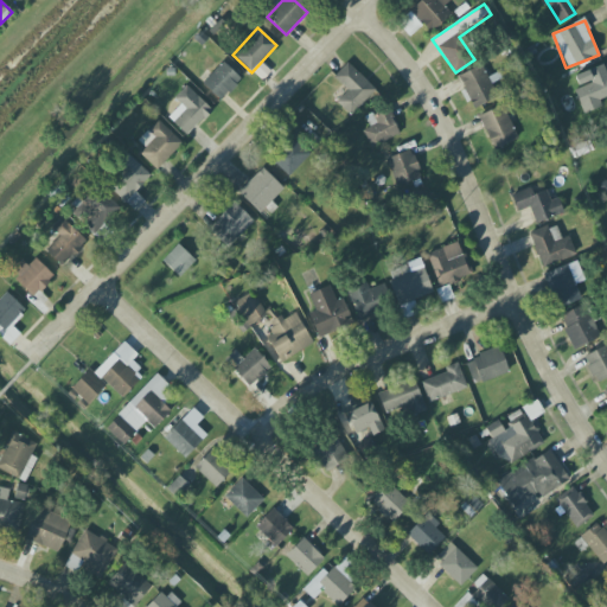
[(242,80),(223,62),(202,83),(221,101),(242,80)]
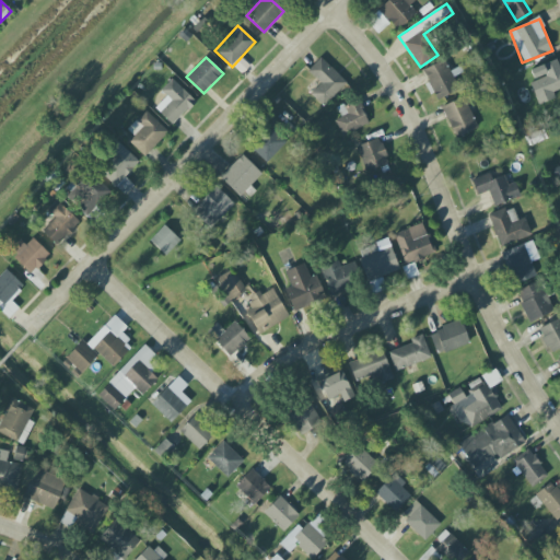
[(307,71),(321,83),(311,94),(324,107),(347,82),(321,58),(307,71)]
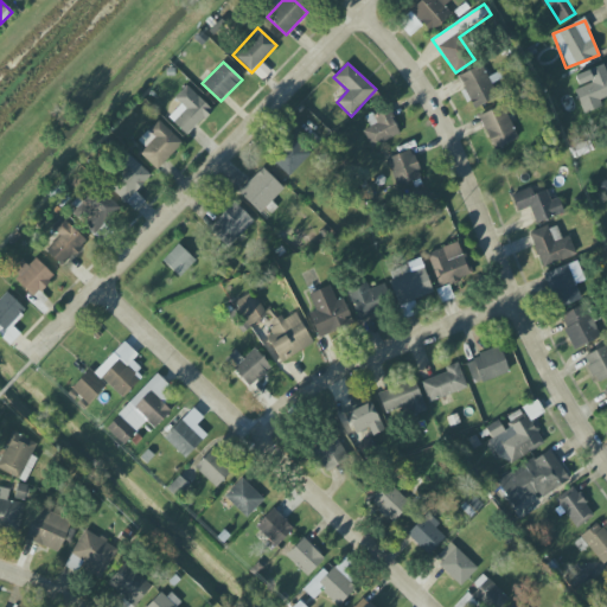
[(458,77),(474,109),(498,96),(480,64),(458,77)]
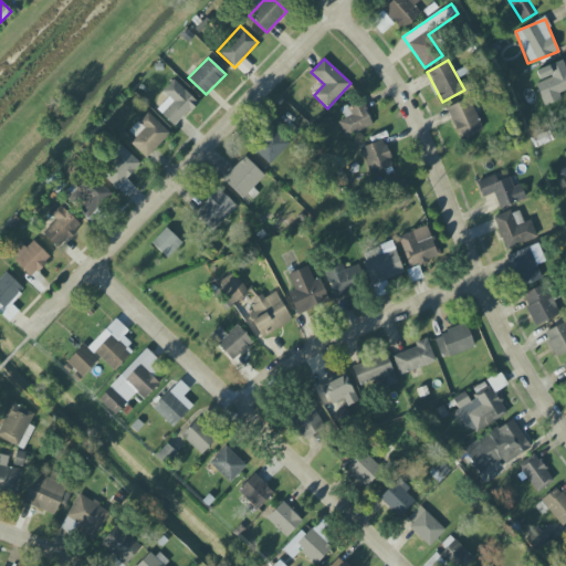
[(565,95),(565,71),(562,61),(535,71),(540,82),(535,84),(544,105),(565,95)]
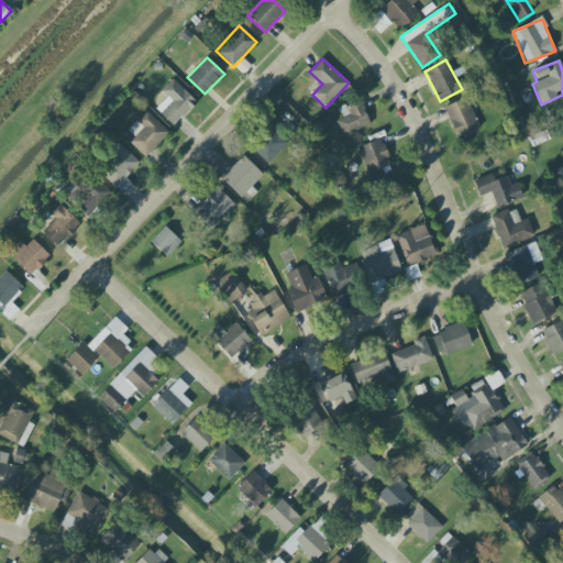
[(196,102),(173,79),(162,91),(167,97),(156,109),(174,127),(196,102)]
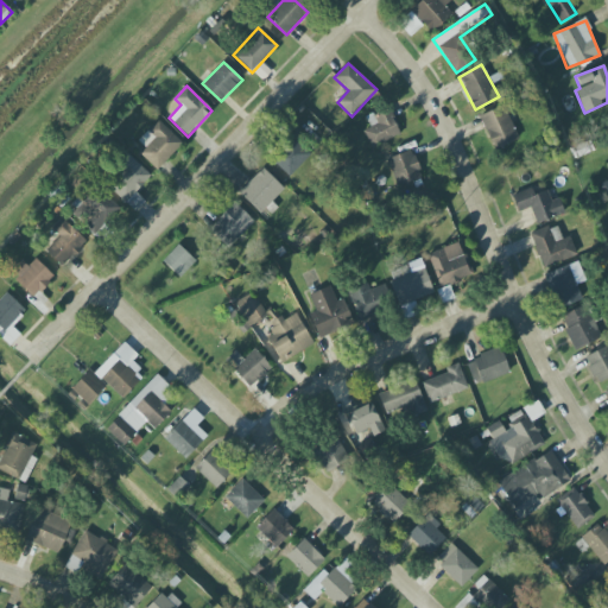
[(479,115),(494,150),(519,139),(505,105),(479,115)]
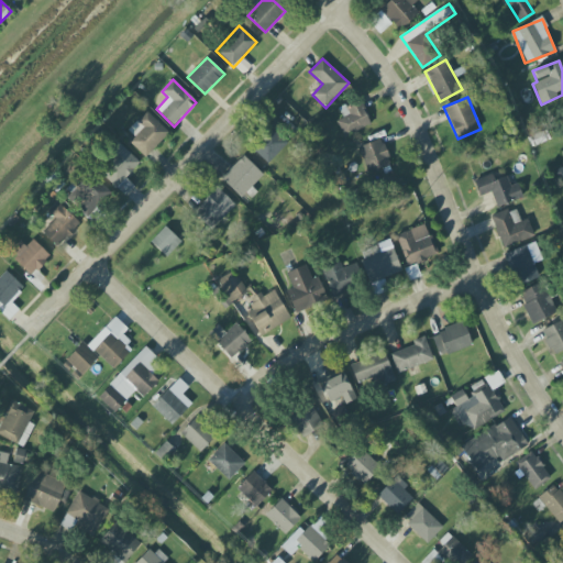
[(373,123),(361,100),(339,111),(343,118),(335,121),(343,138),(373,123)]
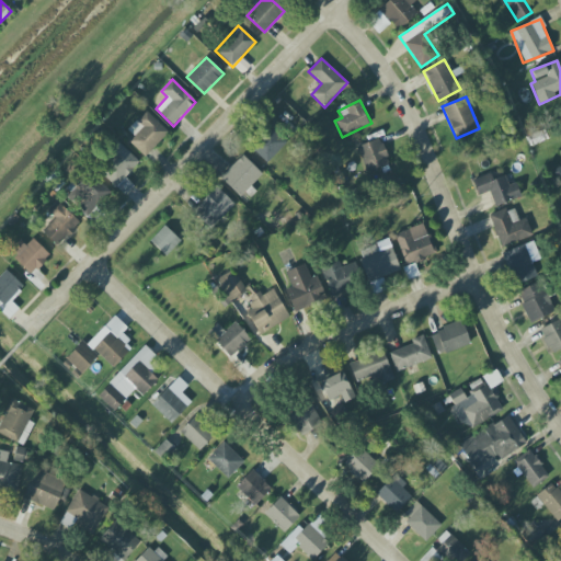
[(169,133),(146,111),(124,134),(146,156),(169,133)]
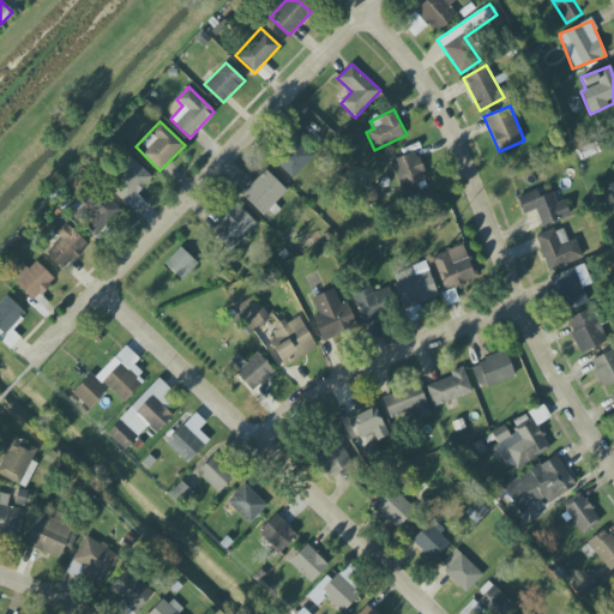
[(278,164),(293,179),(313,156),(299,143),(278,164)]
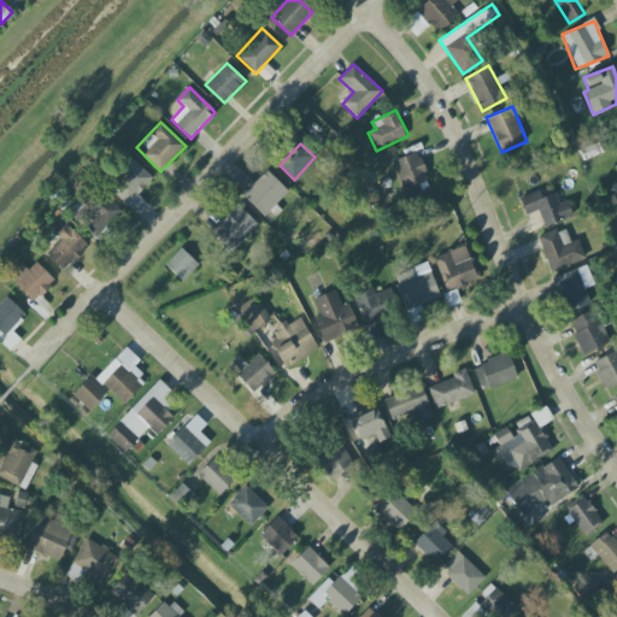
[(393,162),(404,191),(429,180),(417,152),(393,162)]
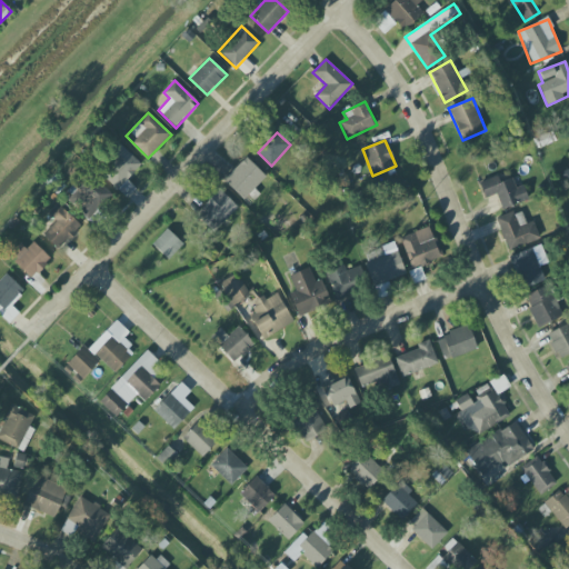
[(101,175),(118,190),(137,171),(119,155),(101,175)]
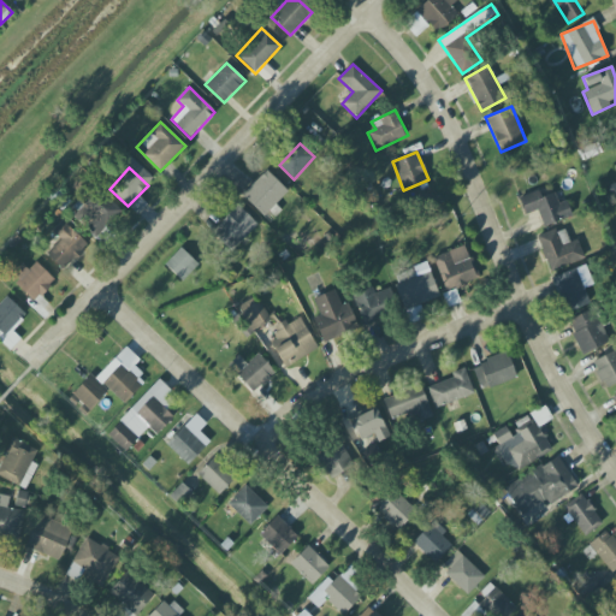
[(242,195),(264,217),(289,193),(267,171),(242,195)]
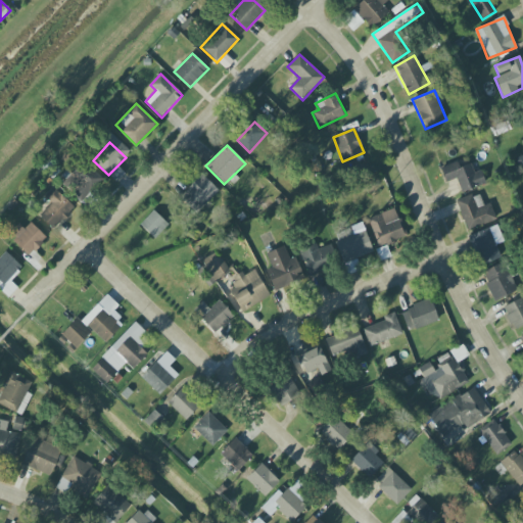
[(462,193),(486,184),(481,171),(474,174),(470,163),(465,165),(463,159),(439,168),(445,183),(457,179),(462,193)]
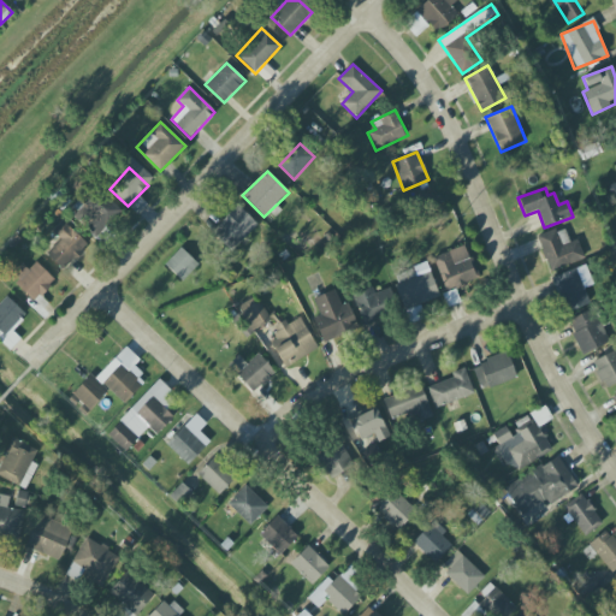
[(122,214),(107,196),(98,203),(93,197),(73,213),(93,237),(122,214)]
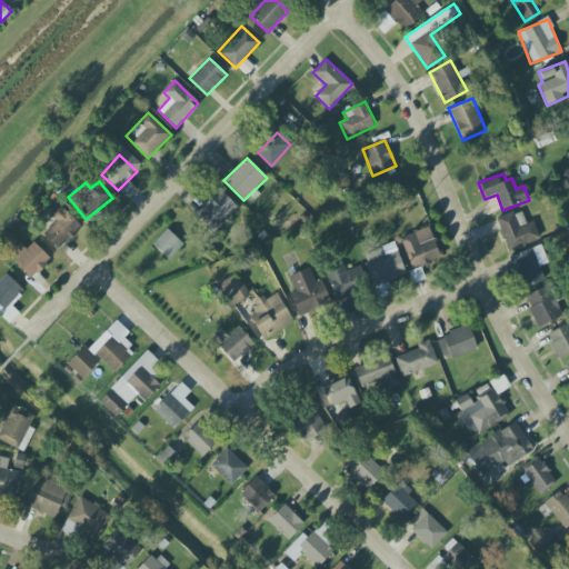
[(238,207),(218,190),(195,217),(213,233),(238,207)]
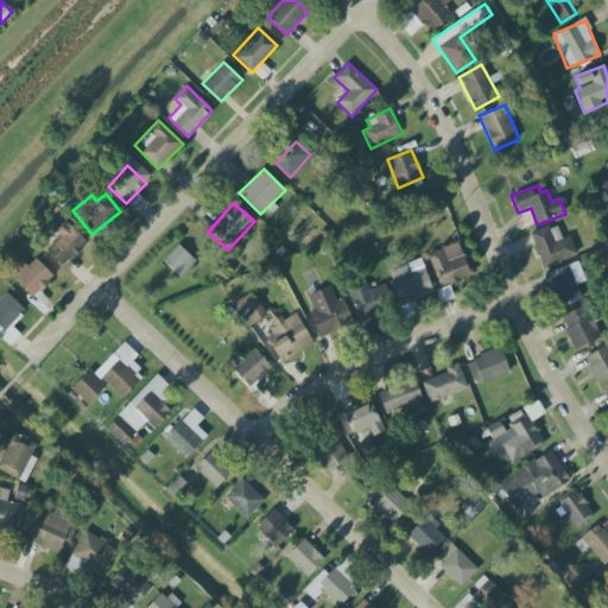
[(52,229),(59,238),(45,249),(62,267),(87,244),(64,219),(52,229)]
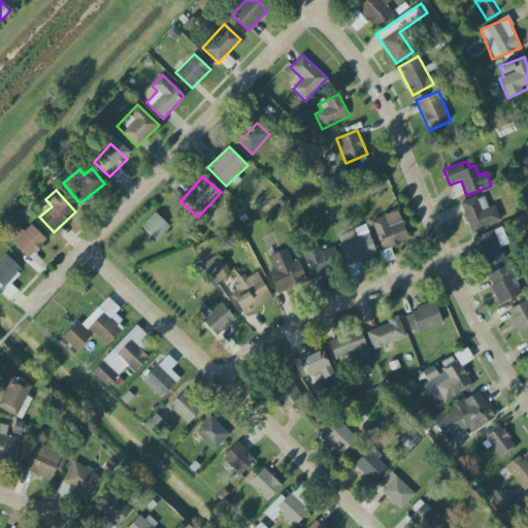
[(501,222),(495,205),(487,208),(482,195),(460,203),(471,233),(501,222)]
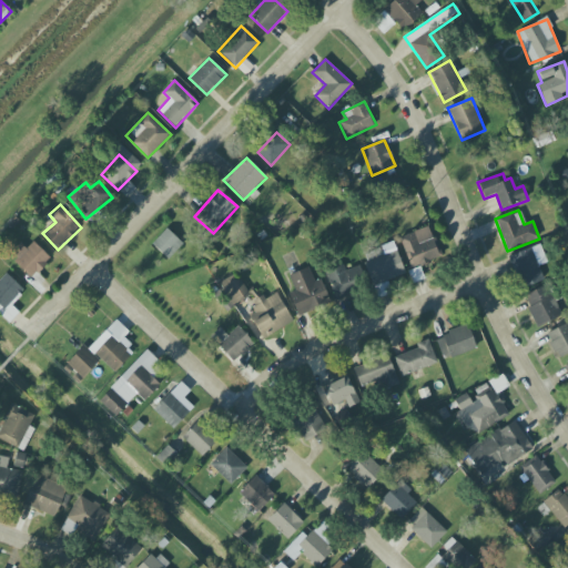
[(412,269),(440,257),(429,226),(399,237),(412,269)]
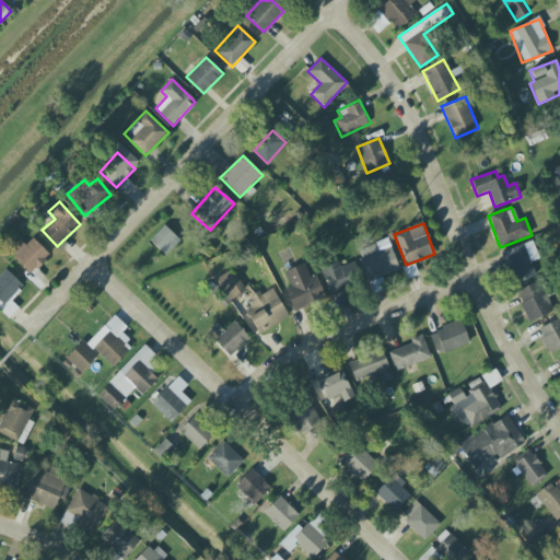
[(165,256),(181,241),(164,225),(150,241),(165,256)]
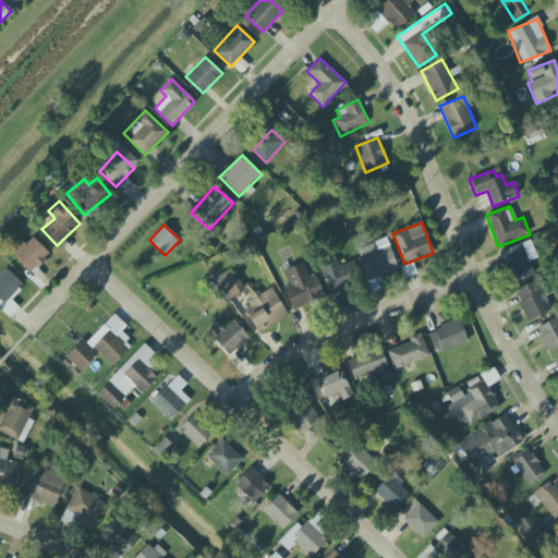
[(9,250),(32,273),(49,255),(33,238),(25,244),(20,239),(9,250)]
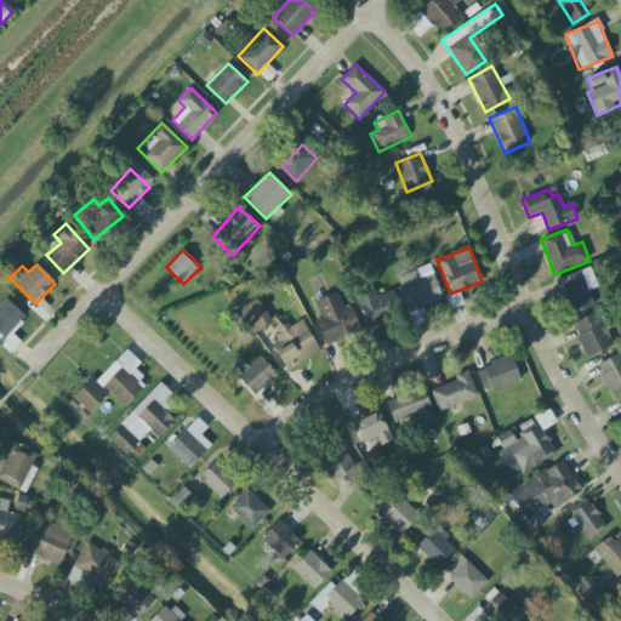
[(443,302),(433,267),(397,277),(406,312),(443,302)]
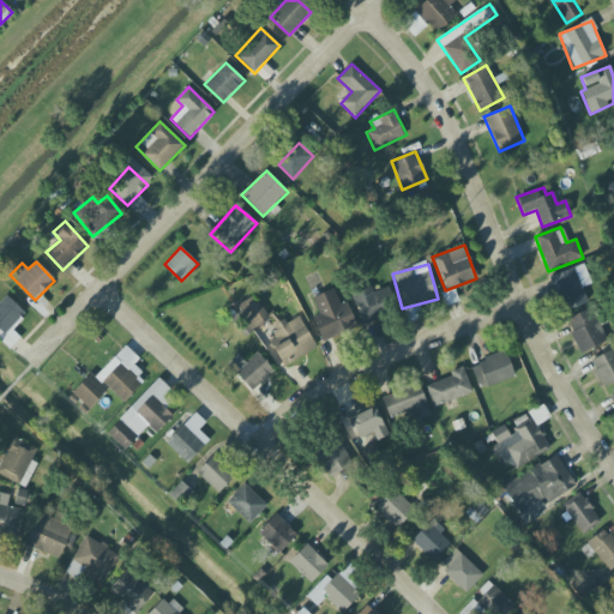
[(551,277),(565,312),(588,302),(573,268),(551,277)]
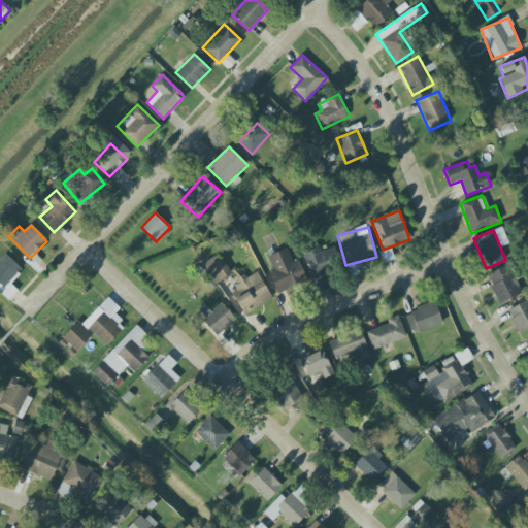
[(330,243),(302,254),(311,278),(339,268),(330,243)]
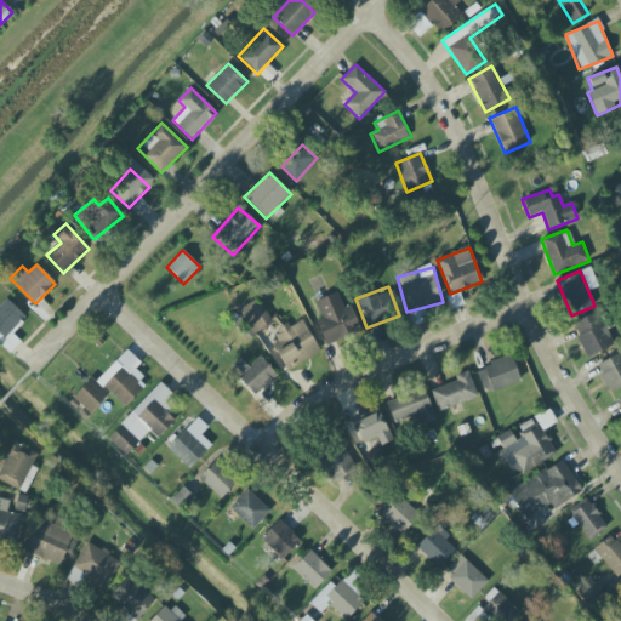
[(322,318),(317,320),(324,345),(360,332),(352,307),(343,309),(339,294),(315,301),(322,318)]
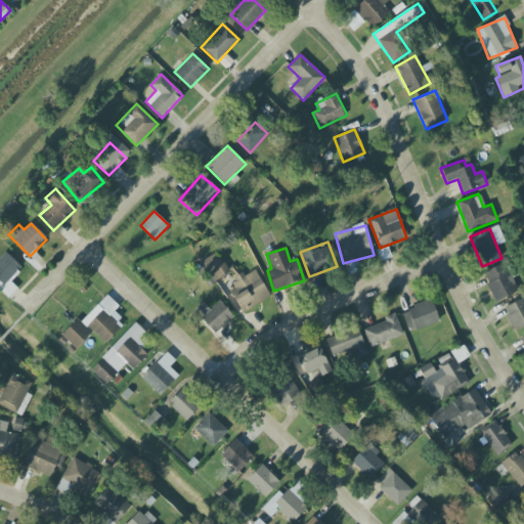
[(17,289),(8,280),(22,267),(6,253),(0,258),(0,290),(8,298),(17,289)]
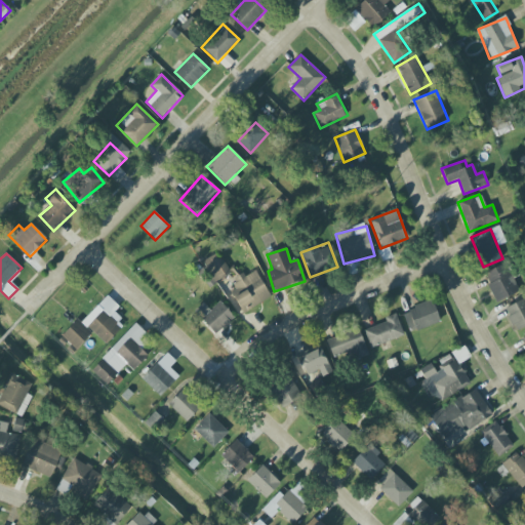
[(497,303),(519,292),(506,263),(483,274),(497,303)]
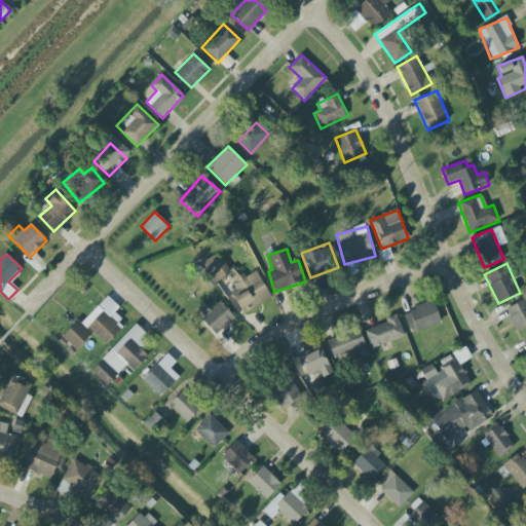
[(234,282),(237,288),(231,292),(243,314),(271,298),(255,269),(234,282)]
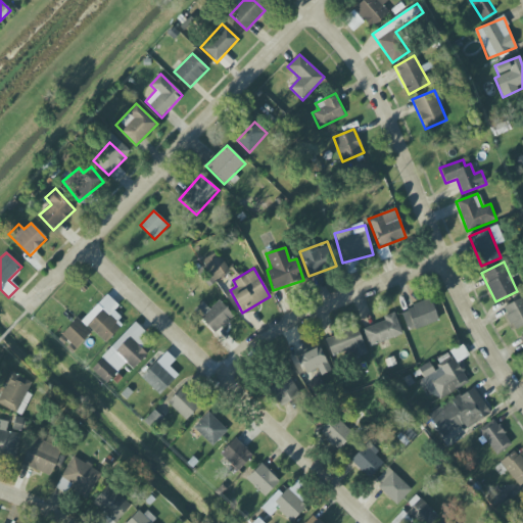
[(119,305),(106,294),(82,322),(105,343),(124,324),(112,313),(119,305)]
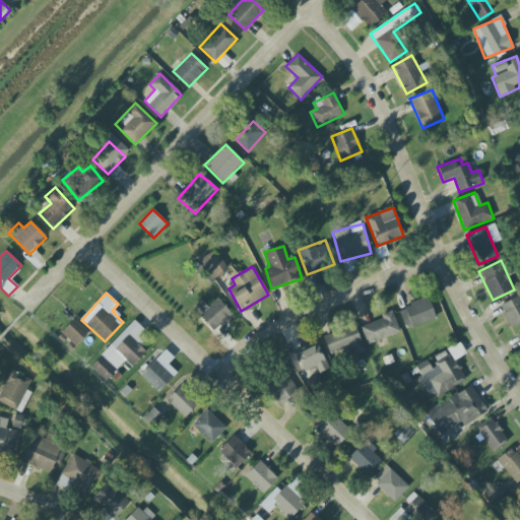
[(519,323),(519,296),(499,307),(510,329),(519,323)]
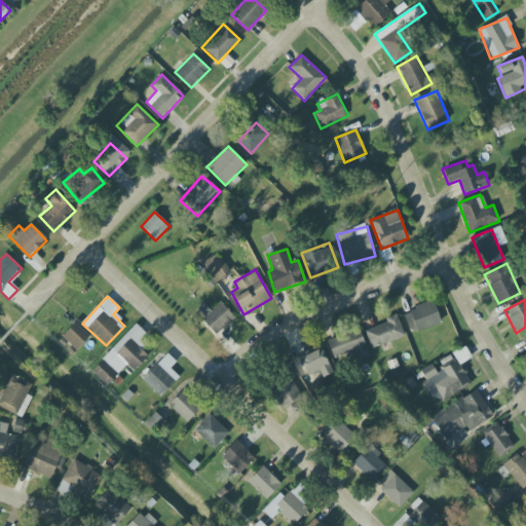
[(441,323),(433,301),(403,313),(411,334),(441,323)]
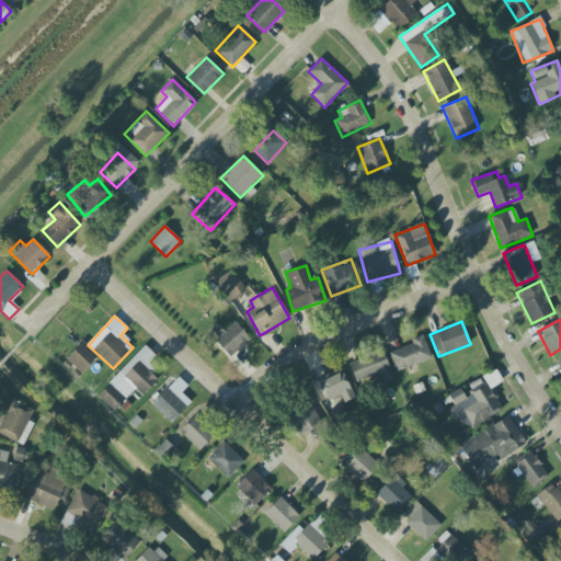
[(225,332),(217,323),(207,333),(230,359),(251,340),(235,322),(225,332)]
